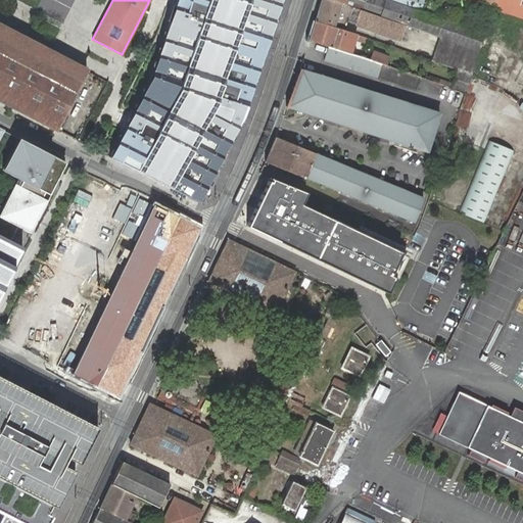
[(154,70),(109,158),(198,204),(243,117),(281,0),(177,0),(159,57),(154,70)]
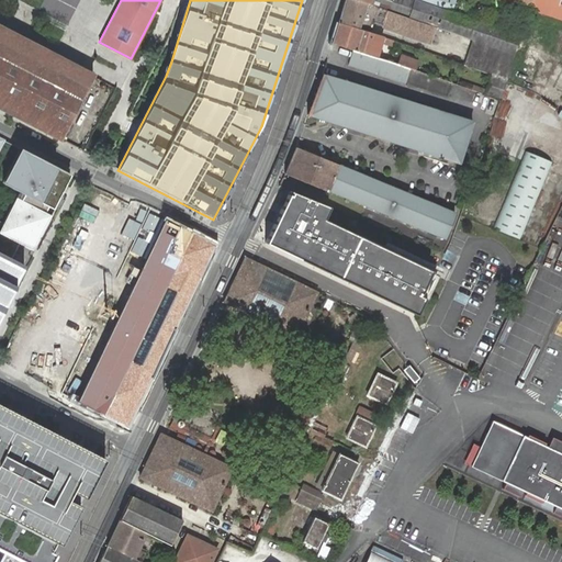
[(357,0),(344,0),(338,22),(358,30),(361,20),(382,26),(400,33),(428,43),(435,27),(406,17),(388,11),(367,3),(357,0)]
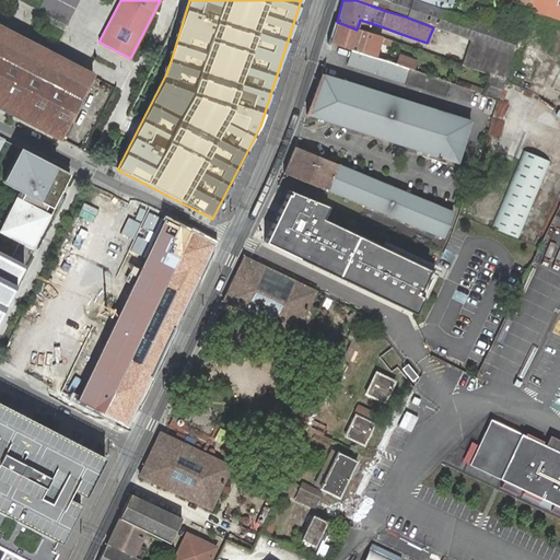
[(356,0),(365,3),(386,11),(405,16),(433,27),(471,41),(463,66),(505,81),(517,36),(450,12),(440,9),(413,0),(356,0)]
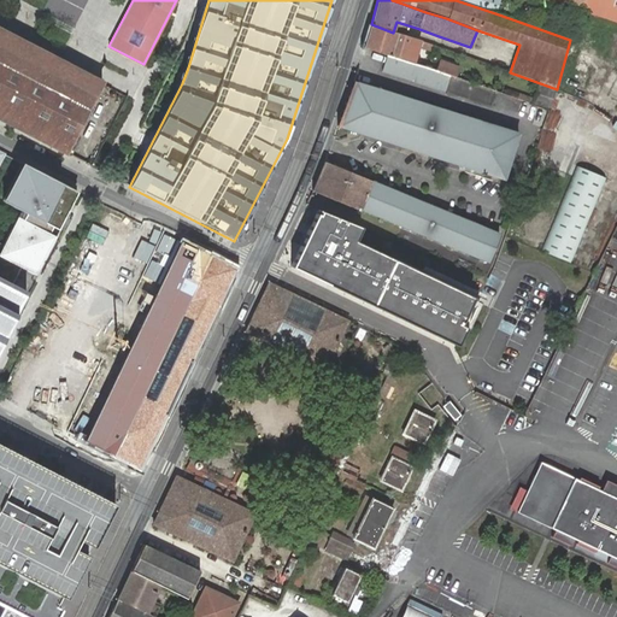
[(456,0),(485,10),(495,13),(500,0),(456,0)]
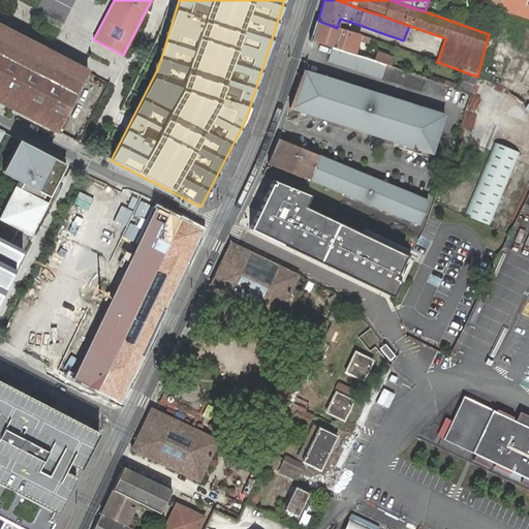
[(471,0),(496,8),(498,9),(499,6),(500,0),(471,0)]
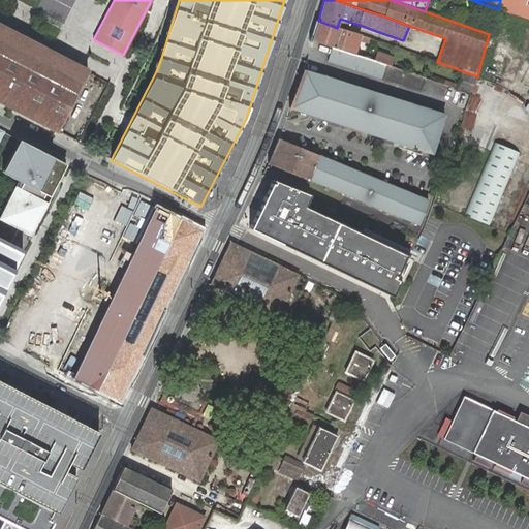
[(528,0),(500,0),(499,6),(528,16),(528,0)]
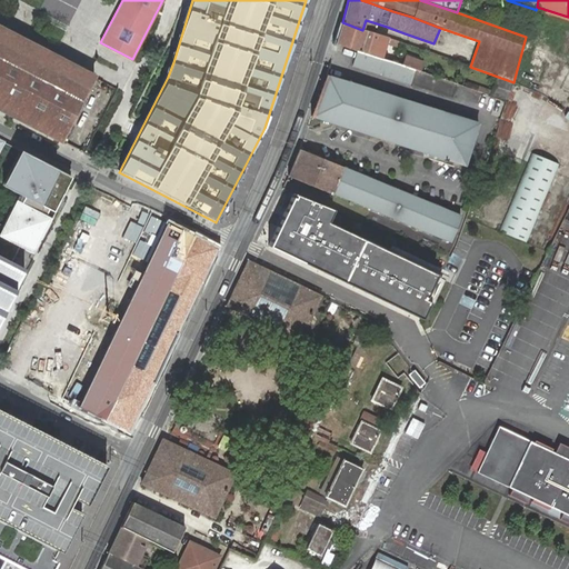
[(342,22),(336,43),(358,51),(368,55),(380,59),(387,38),(378,35),(362,30),(342,22)]
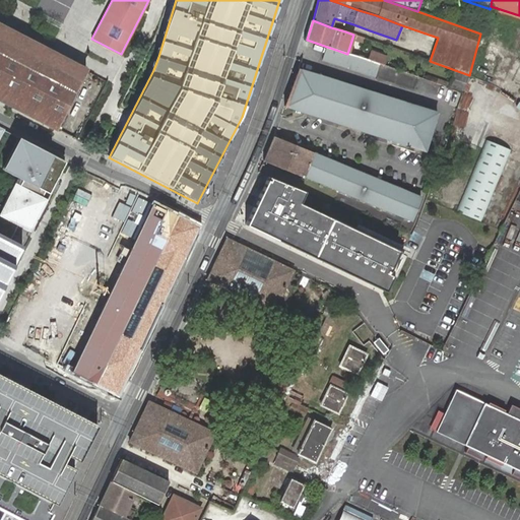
[(0,102),(60,133),(69,116),(63,113),(86,69),(0,24),(0,102)]
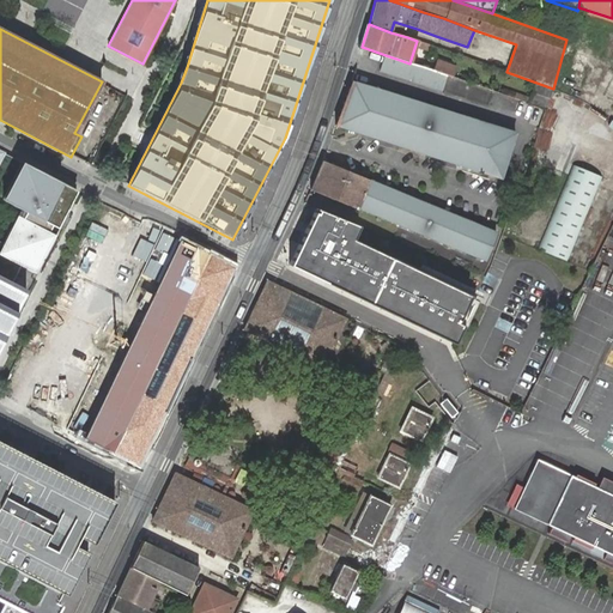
[(386,55),(381,71),(489,107),(495,91),(410,64),(386,55)]
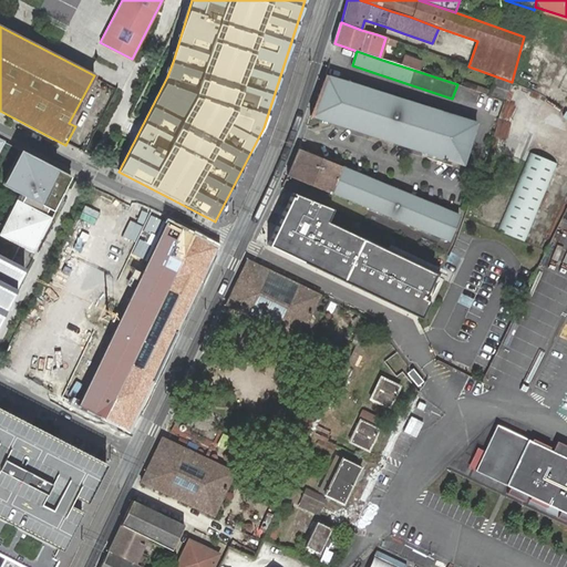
[(323,70),(309,114),(463,164),(477,120),(323,70)]
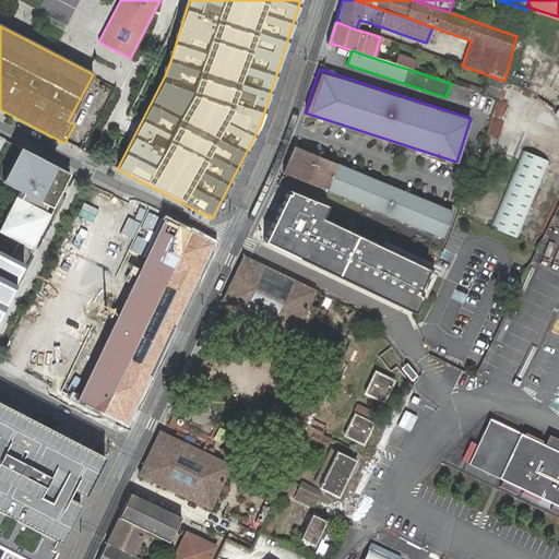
[(459,81),(456,85),(473,92),(479,94),(482,88),(459,81)]
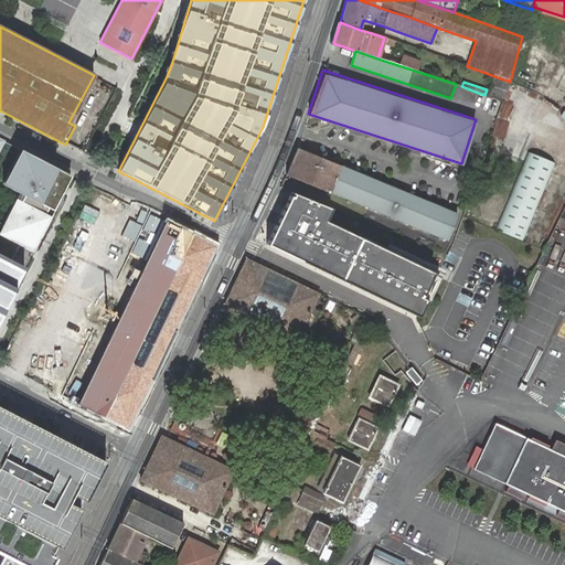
[(72,176),(0,138),(0,309),(22,265),(11,259),(19,244),(32,252),(72,176)]
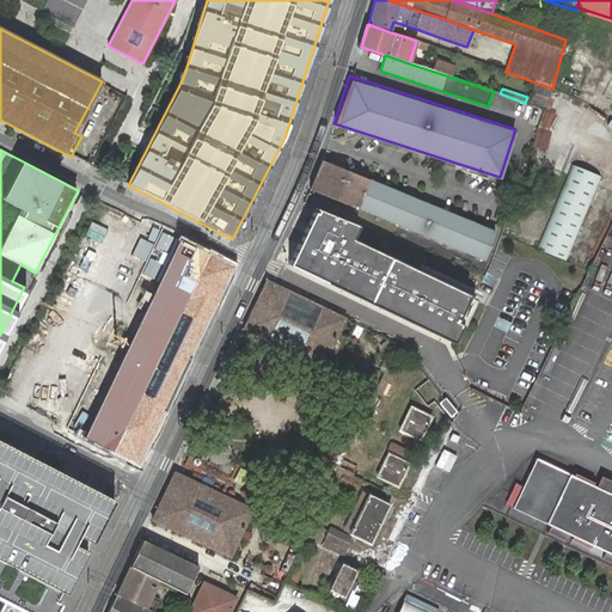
[(322,159),(310,189),(357,209),(357,208),(484,261),(490,246),(493,249),(500,234),(496,233),(369,179),(322,159)]
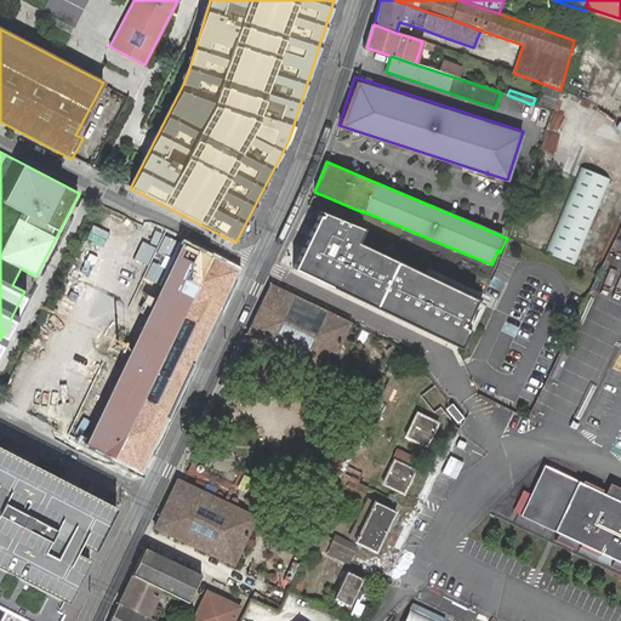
[(576,263),(611,181),(581,167),(546,251),(576,263)]
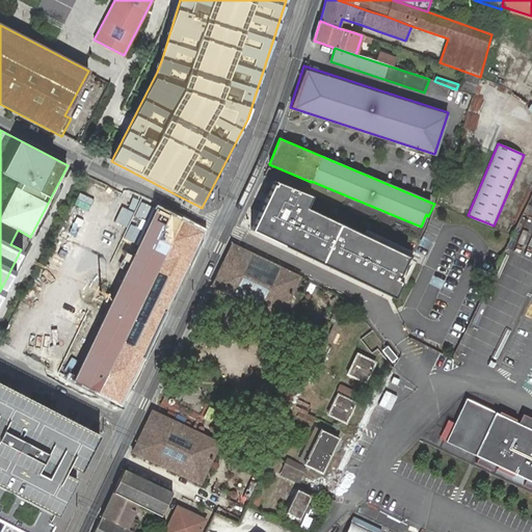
[(272,184),(250,229),(393,295),(409,258),(308,211),(315,197),(280,183),(277,186),(272,184)]
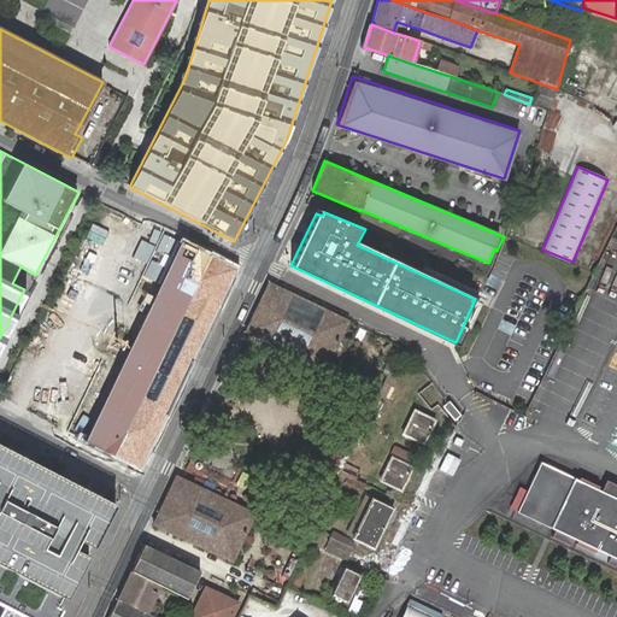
[(210,253),(181,239),(83,440),(112,456),(210,253)]
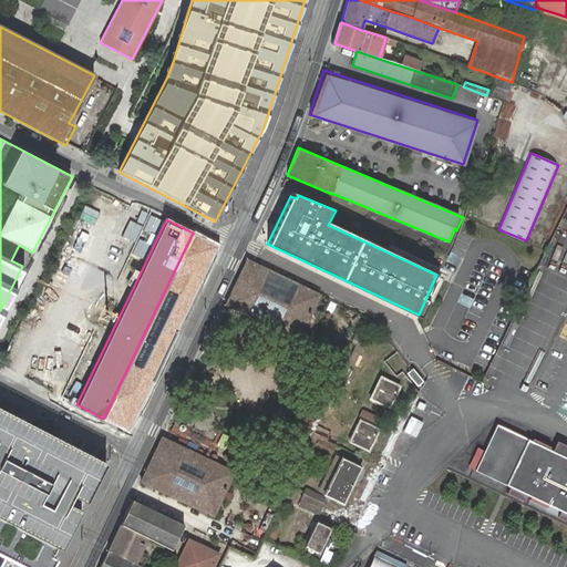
[(217,246),(193,233),(103,419),(129,431),(153,381),(154,382),(177,332),(176,331),(217,246)]
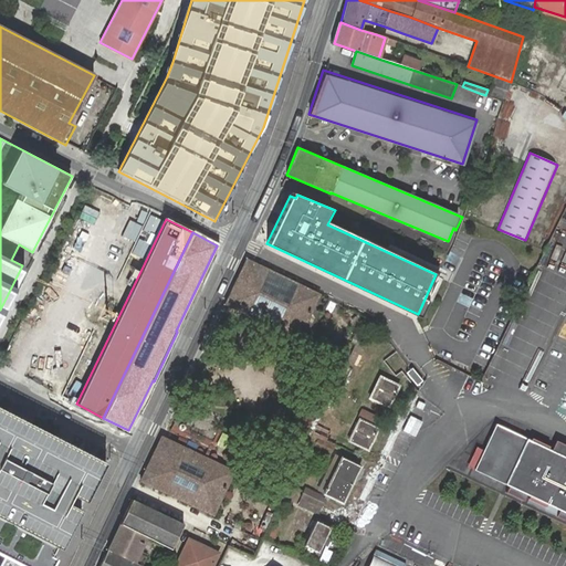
[(247,259),(226,303),(300,338),(310,344),(318,327),(317,327),(307,323),(315,307),(321,295),(247,259)]
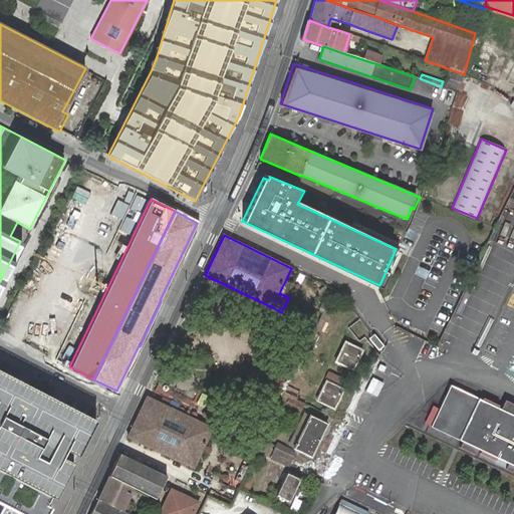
[(320,335),(313,332),(309,340),(304,350),(303,352),(310,355),(320,335)]
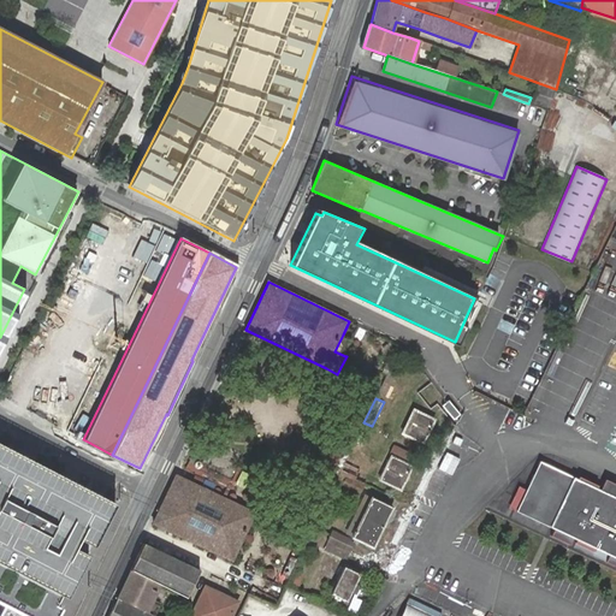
[(365,420),(371,408),(359,402),(354,414),(365,420)]
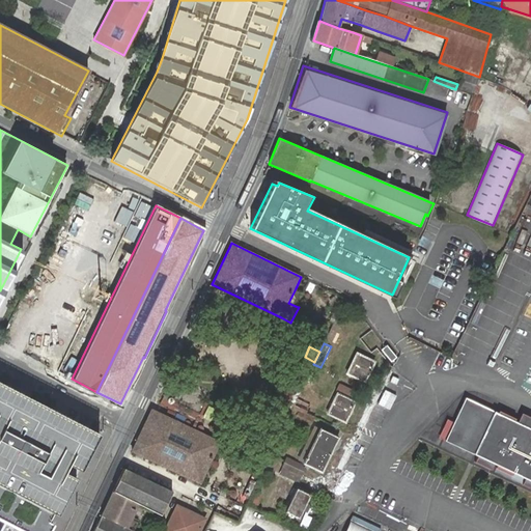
[(357,354),(346,373),(364,383),(374,362),(357,354)]
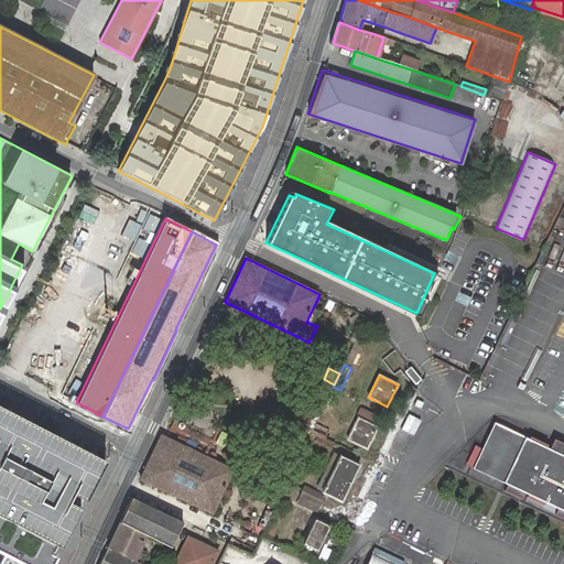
[(332,410),(340,390),(333,387),(324,407),(332,410)]
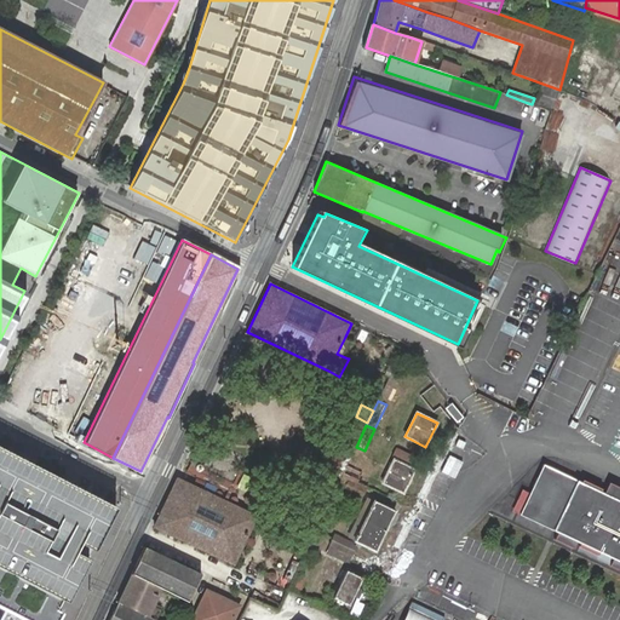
[(245,455),(211,440),(200,463),(191,461),(189,466),(231,487),(245,455)]
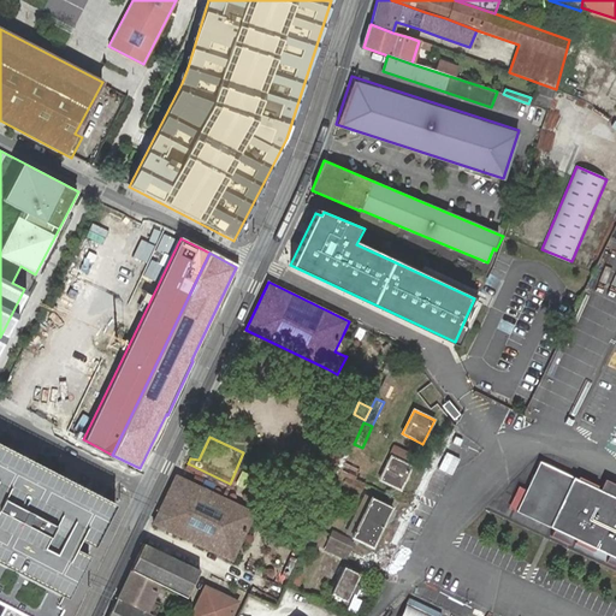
[(0,562),(60,594),(66,597),(88,555),(73,548),(78,539),(93,546),(114,503),(102,497),(102,496),(88,489),(75,480),(73,483),(25,457),(25,455),(17,450),(10,446),(9,449),(0,444),(0,562)]
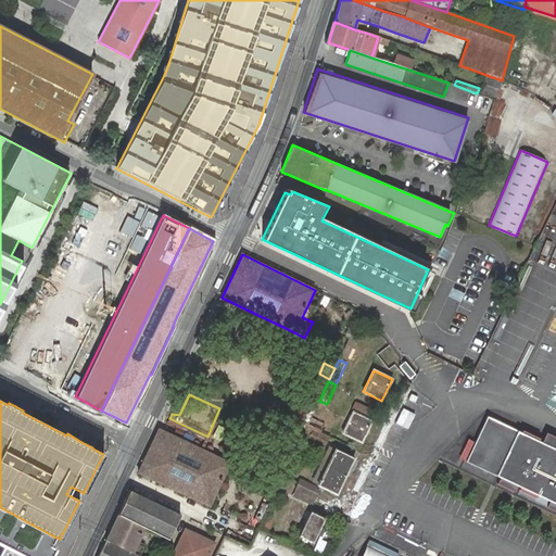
[(353,413),(342,433),(362,443),(371,421),(353,413)]
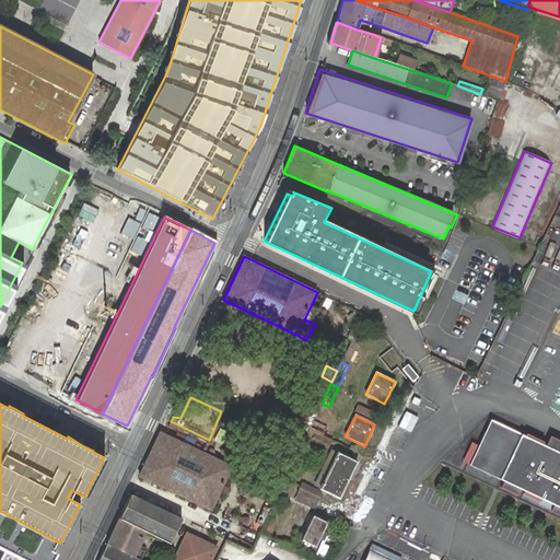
[(328,428),(313,420),(310,428),(325,435),(328,428)]
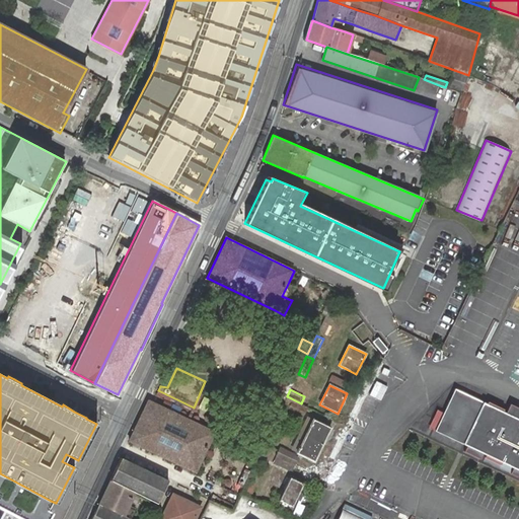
[(428,428),(435,431),(462,444),(483,402),(454,389),(443,413),(437,410),(428,428)]
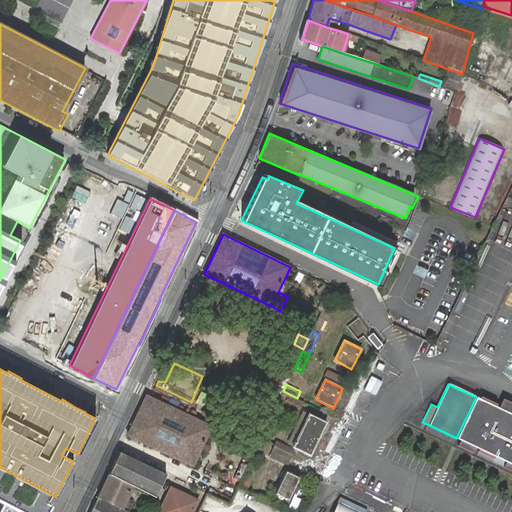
[(288,395),(282,393),(278,401),(284,405),(299,412),(303,403),(288,395)]
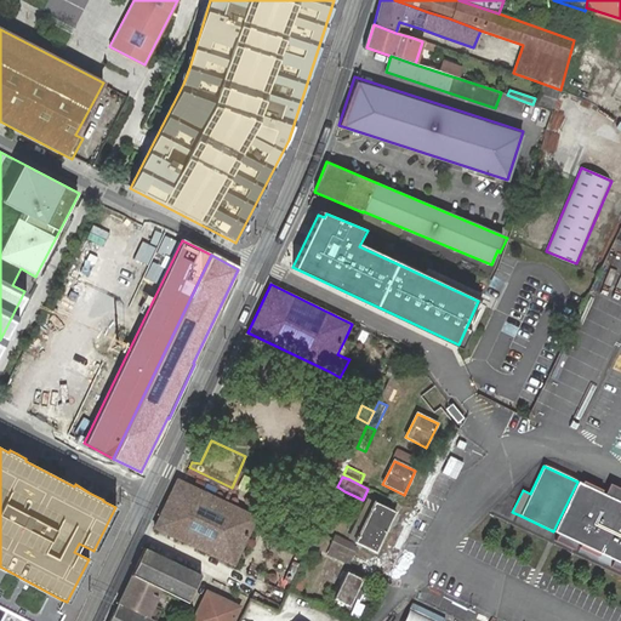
[(257,517),(177,479),(154,528),(233,565),(257,517)]
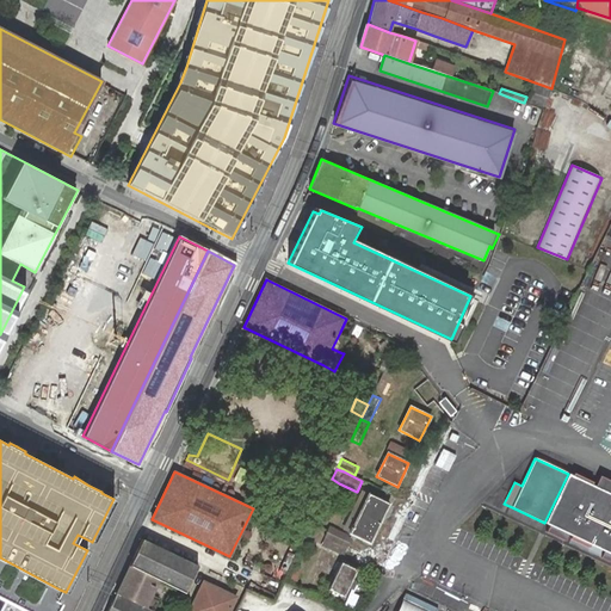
[(596,487),(568,474),(544,523),(549,525),(547,531),(566,539),(568,535),(604,551),(602,556),(610,561),(610,481),(600,476),(596,487)]
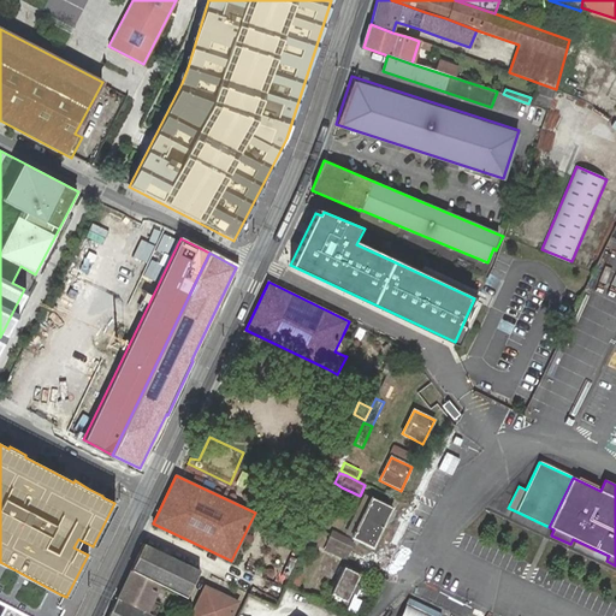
[(355,515),(361,519),(371,498),(363,495),(355,515)]
